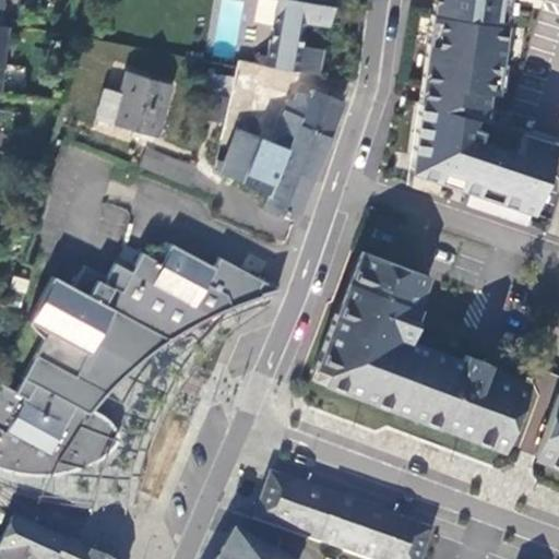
[(250,64),(317,75),(322,52),(299,47),(302,22),(326,26),(330,0),(274,0),(265,56),(251,55),(250,64)]
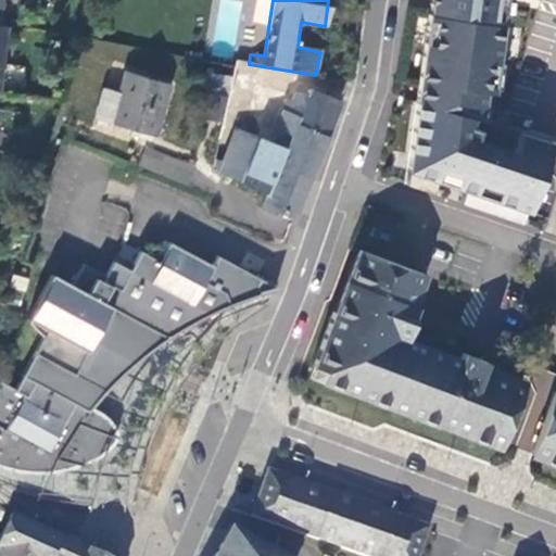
[(430,0),(415,102),(478,122),(482,92),(491,93),(504,0),(430,0)]
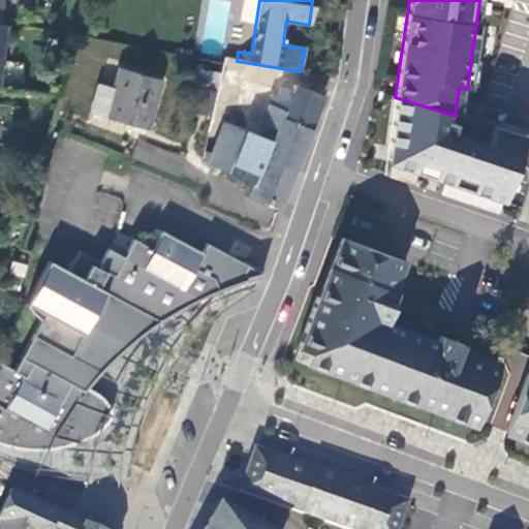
[(222,65),(218,87),(239,91),(243,69),(222,65)]
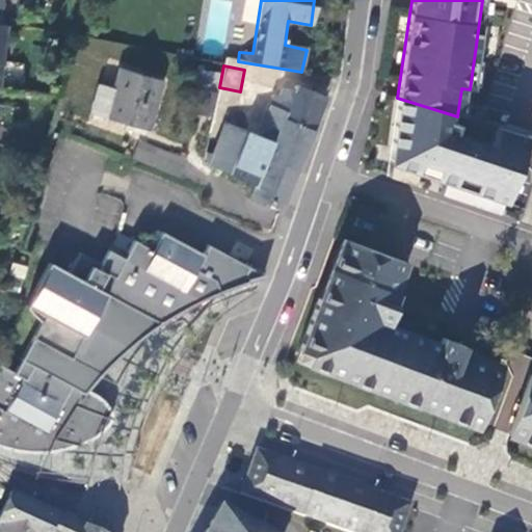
[(149,130),(162,81),(122,70),(106,117),(149,130)]
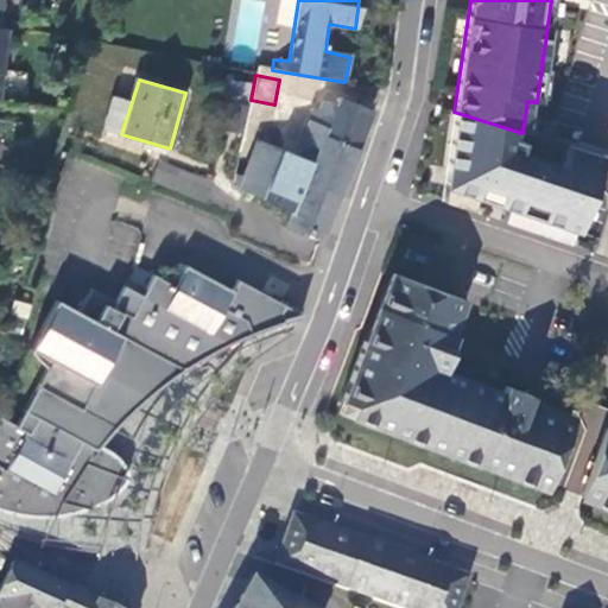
[(301,157),(312,160),(291,211),(286,228),(303,235),(305,230),(322,236),(369,112),(336,99),(335,101),(321,101),(318,111),(312,108),(303,141),(304,145),(301,157)]
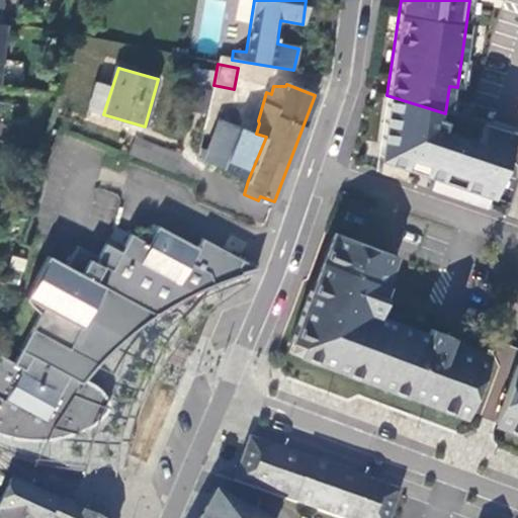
[(234,89),(213,85),(207,112),(205,118),(226,122),(227,122),(234,89)]
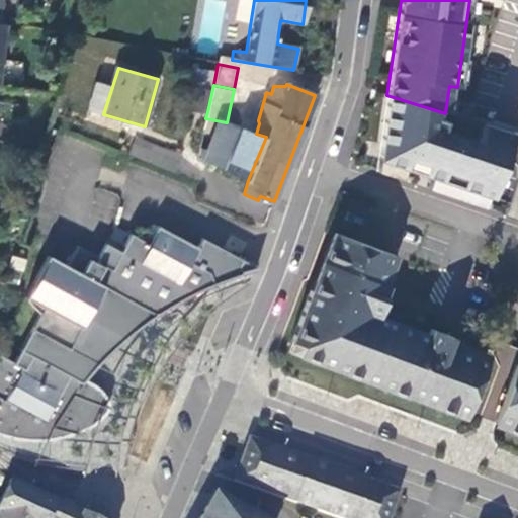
[(517,135),(445,113),(386,95),(363,162),(499,207),(517,149),(517,135)]
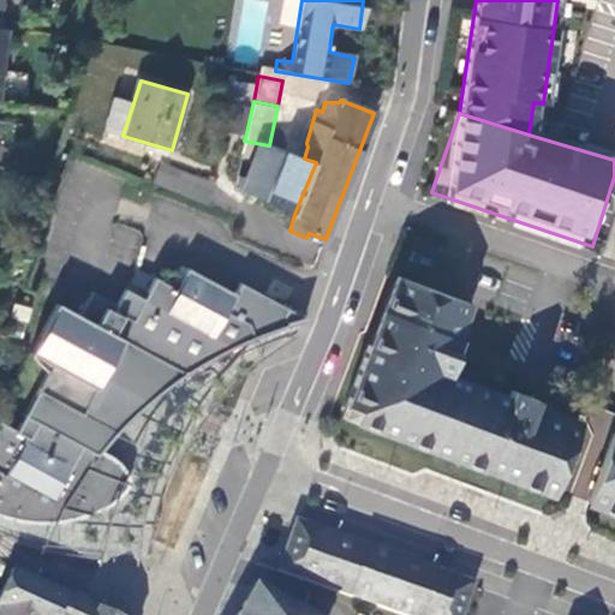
[(215,145),(242,151),(244,141),(246,133),(219,129),(215,145)]
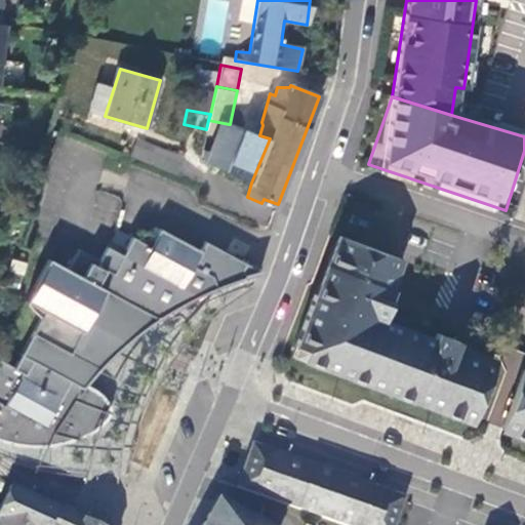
[(229,124),(212,164),(251,183),(270,138),(259,135),(230,124),(229,124)]
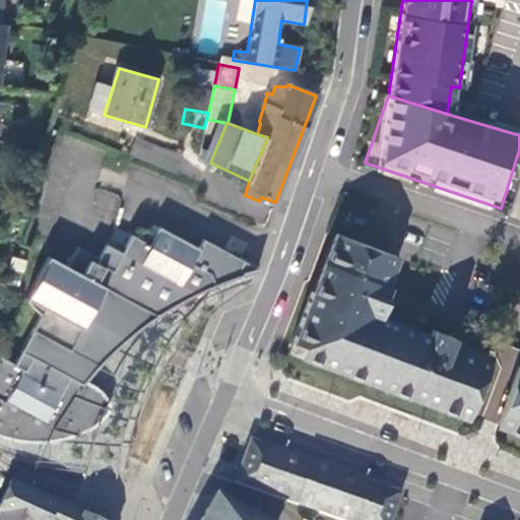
[(128,153),(173,172),(180,155),(135,138),(128,153)]
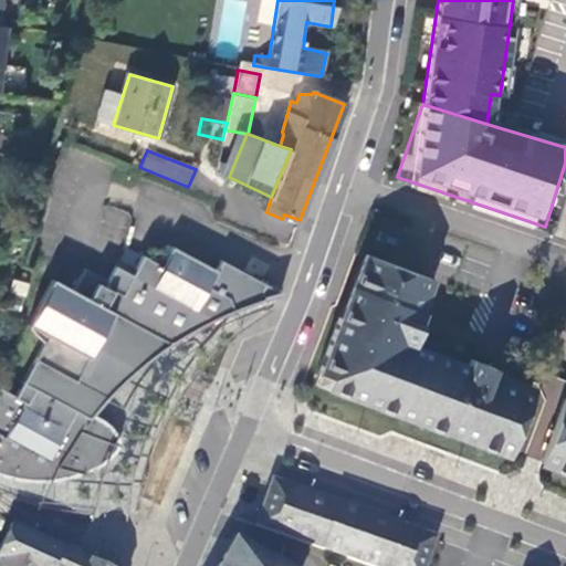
[(0,385),(0,470),(10,473),(49,477),(64,474),(94,464),(113,450),(119,442),(116,432),(111,423),(94,412),(102,398),(125,355),(128,349),(147,358),(177,339),(202,322),(250,302),(284,289),(222,259),(218,269),(198,258),(174,244),(166,264),(145,253),(133,274),(117,264),(109,279),(85,266),(74,286),(54,276),(29,326),(46,338),(17,394),(9,391),(0,385)]
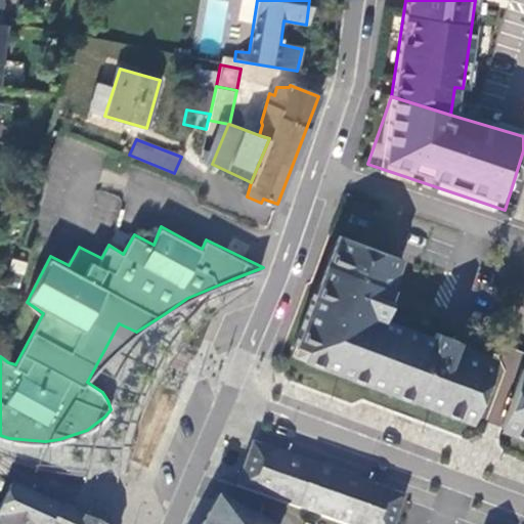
[(397,259),(339,239),(317,298),(315,298),(297,348),(307,352),(304,363),(350,382),(352,379),(472,422),(493,363),(465,352),(467,346),(436,336),(434,340),(383,322),(393,292),(387,289),(397,259)]
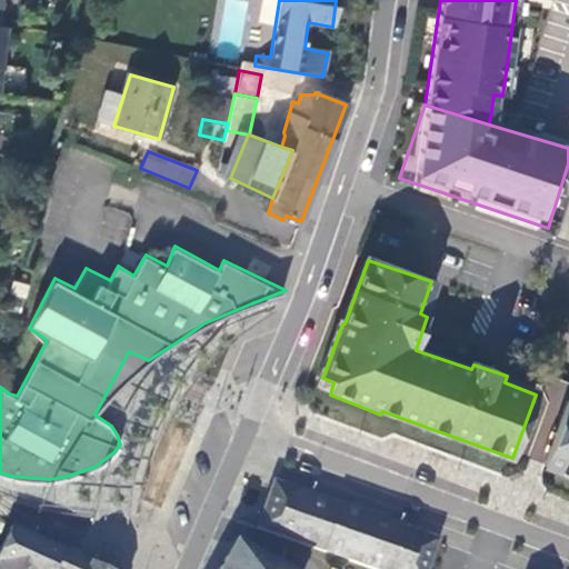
[(568,403),(546,467),(568,476),(568,403)]
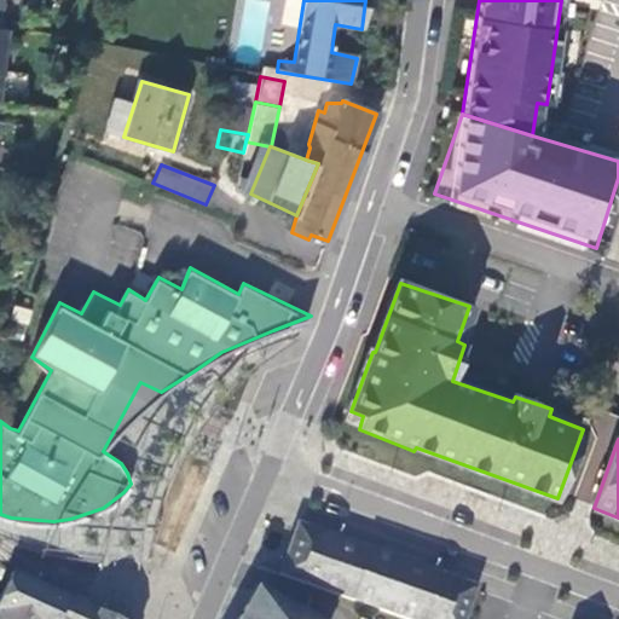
[(298,526),(279,578),(383,615),(403,563),(298,526)]
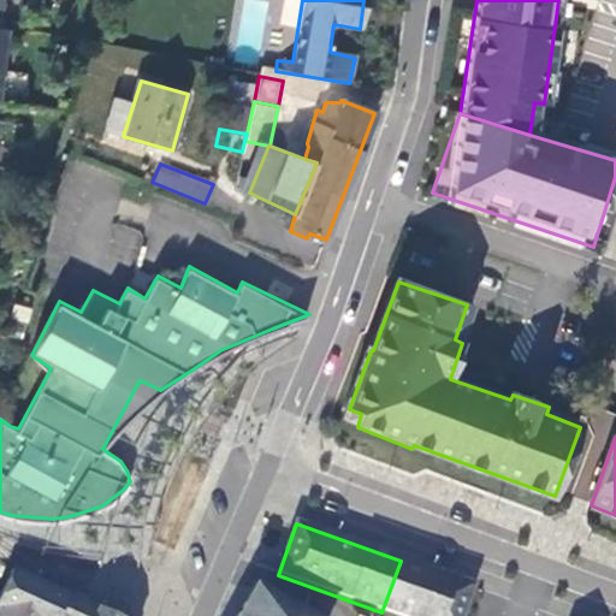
[(401,561),(381,612),(392,615),(420,615),(437,574),(401,561)]
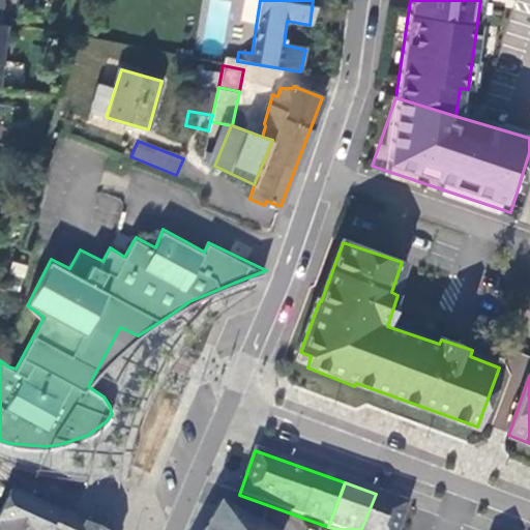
[(376,494),(361,529),(398,529),(407,505),(376,494)]
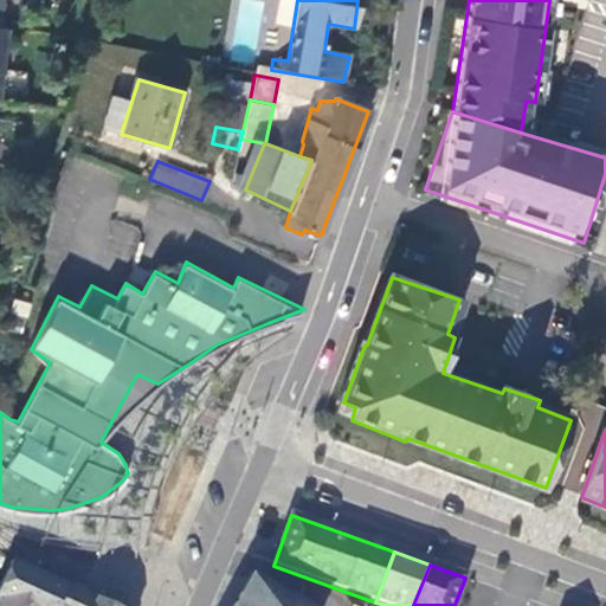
[(97,605),(28,575),(11,605),(97,605)]
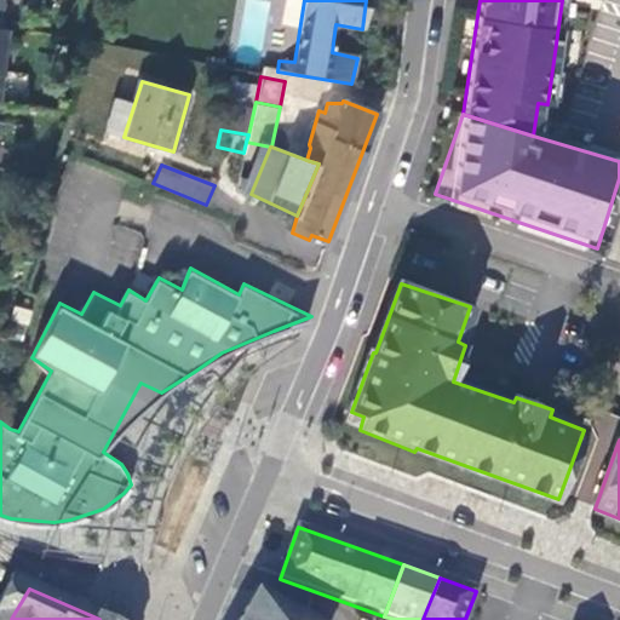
[(306,619),(302,616),(300,619),(281,608),(282,607),(259,595),(252,609),(247,615),(245,614),(241,619),(306,619)]
